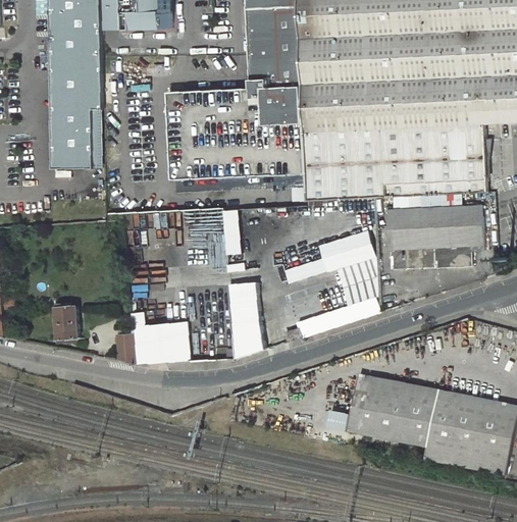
[(90,108),(100,108),(99,0),(48,0),(50,168),(91,167),(90,108)]
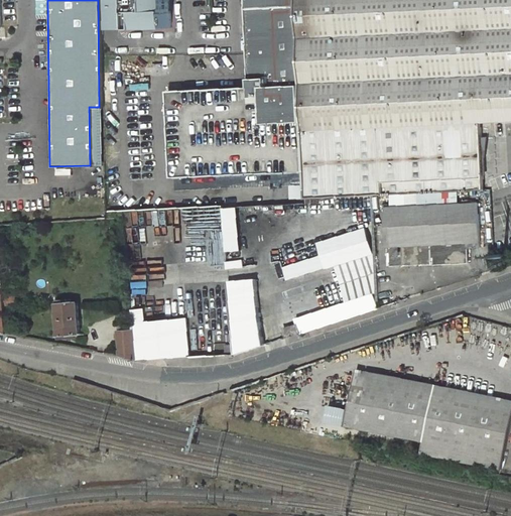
[(112,0),(113,27),(166,27),(165,0),(112,0)]
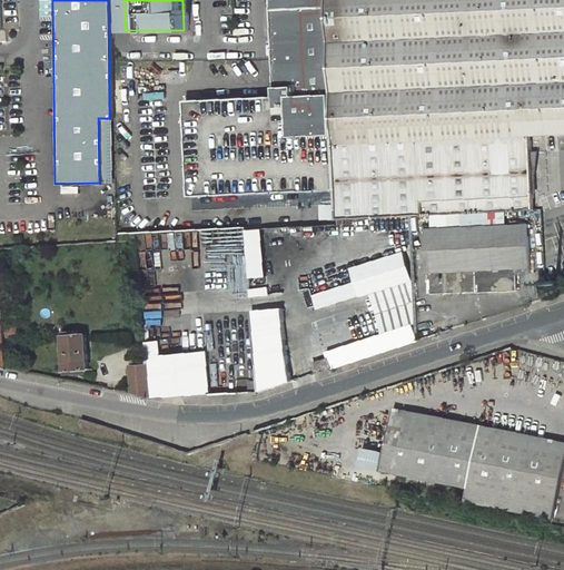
[(266,0),(271,97),(182,99),(185,196),(333,189),(324,0),(266,0)]
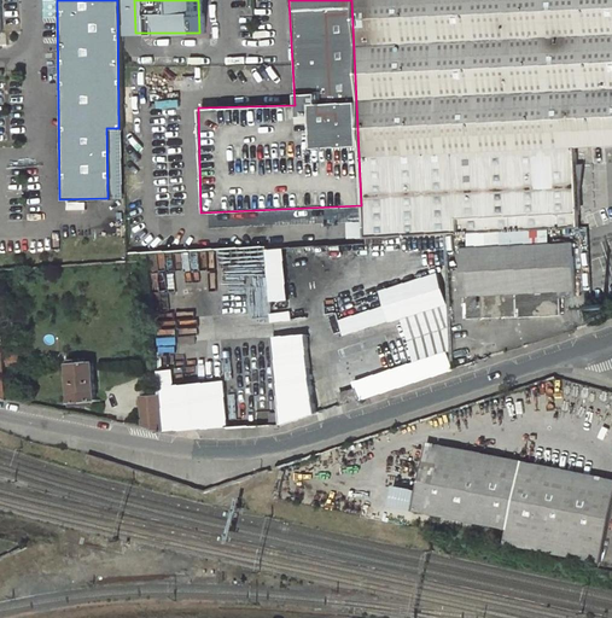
[(611,0),(351,0),(361,205),(362,238),(453,234),(575,228),(570,146),(611,144),(611,0)]
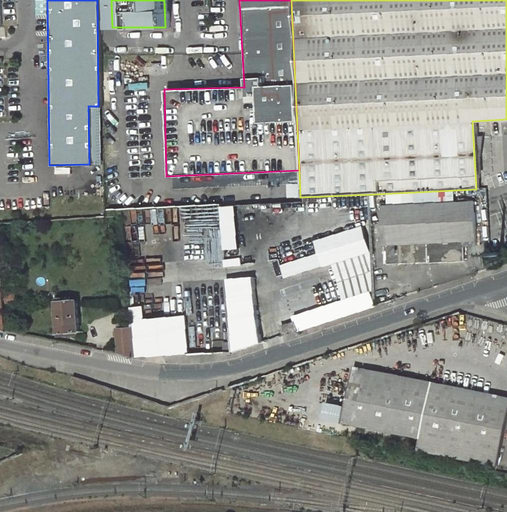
[(285,185),(285,197),(297,196),(297,184),(285,185)]
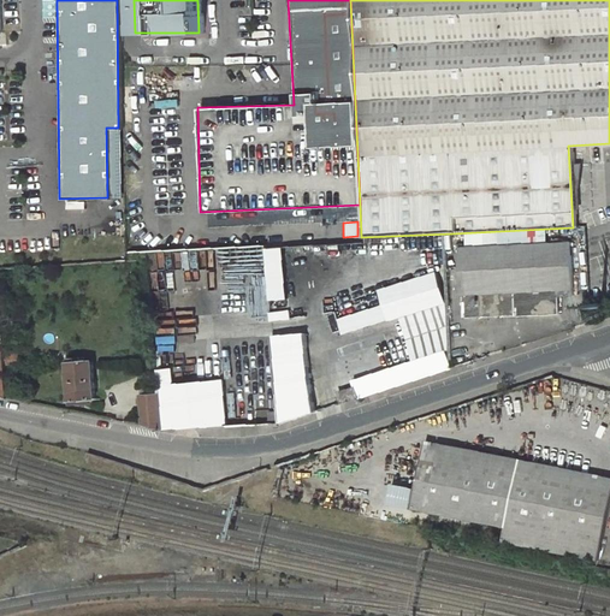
[(567,242),(456,248),(457,272),(462,272),(463,295),(459,296),(460,319),(554,313),(552,295),(552,290),(569,289),(567,242)]
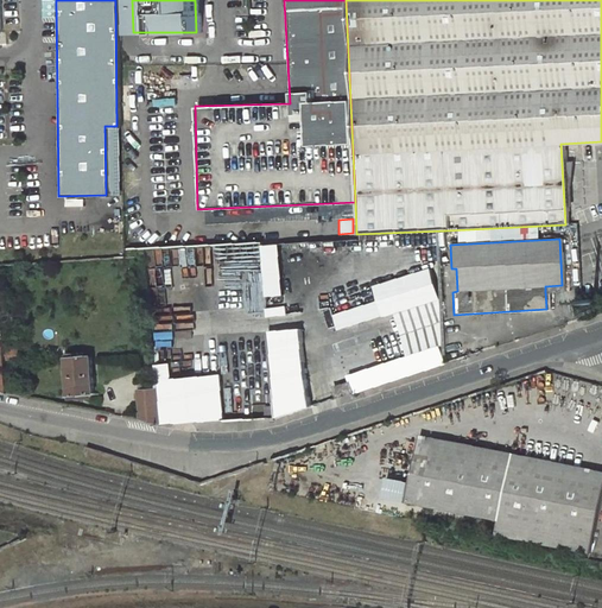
[(280,296),(278,244),(257,245),(260,297),(280,296)]
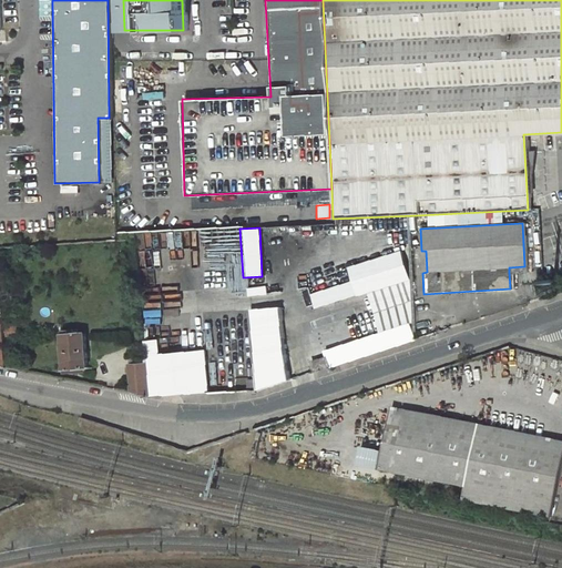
[(399,252),(346,265),(350,282),(307,292),(312,307),(366,294),(375,332),(416,322),(399,252)]
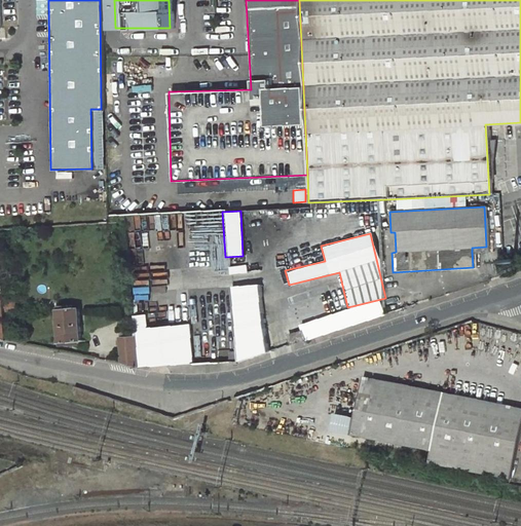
[(249,312),(247,285),(227,286),(229,313),(249,312)]
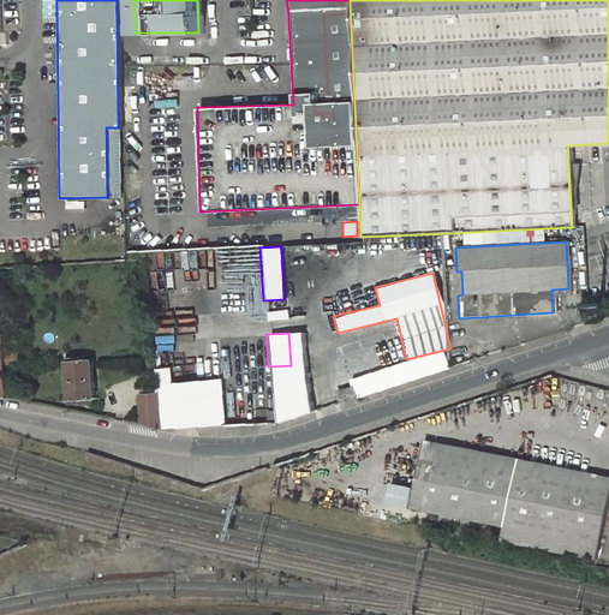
[(374,350),(362,353),(364,363),(376,359),(374,350)]
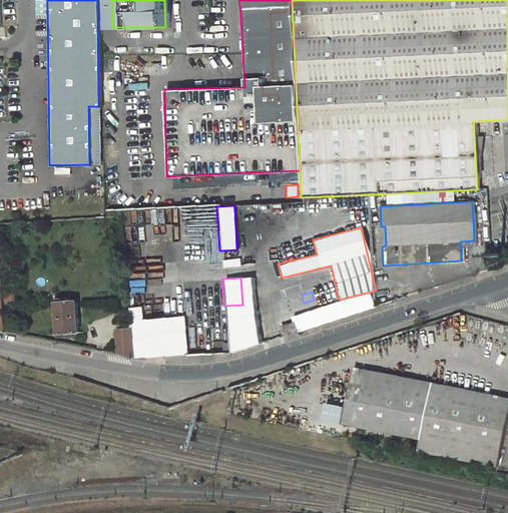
[(13,293),(4,293),(4,303),(13,304),(13,293)]
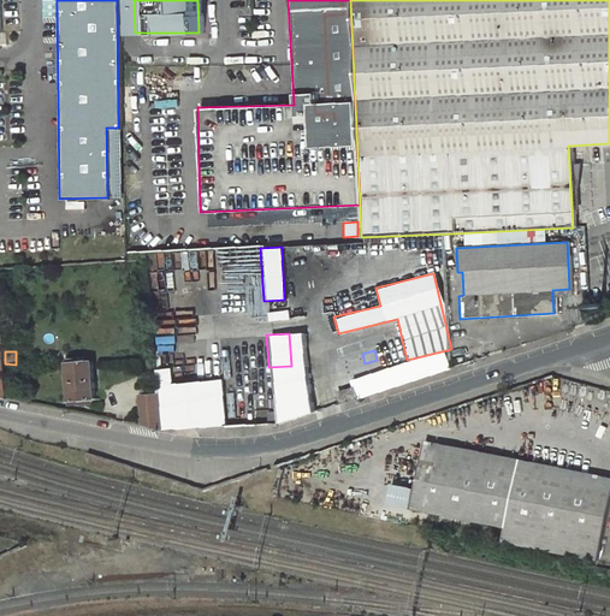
[(437,356),(356,381),(345,385),(347,392),(330,397),(332,406),(442,371),(437,356)]
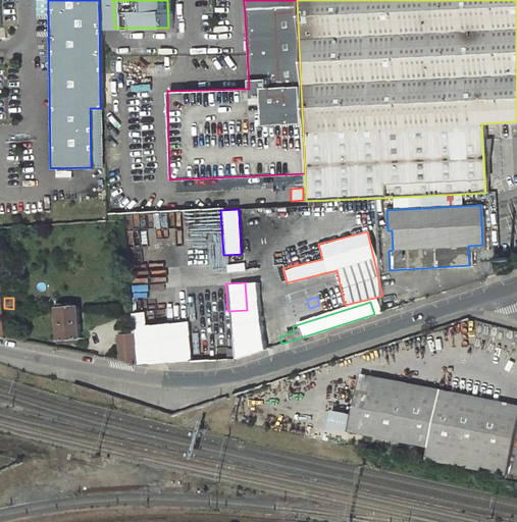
[(75,306),(56,307),(58,338),(79,337),(75,306)]
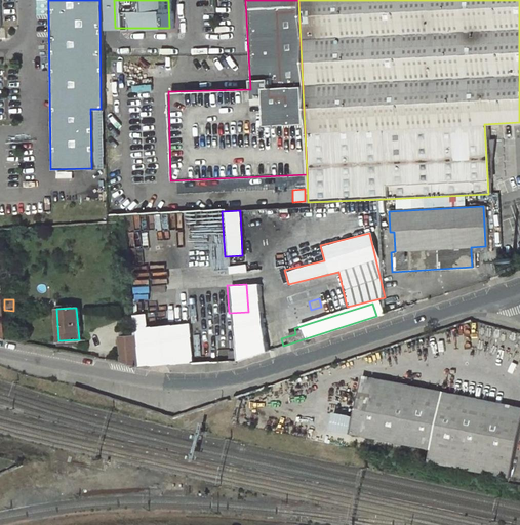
[(258,327),(257,312),(248,312),(229,313),(230,332),(258,327)]
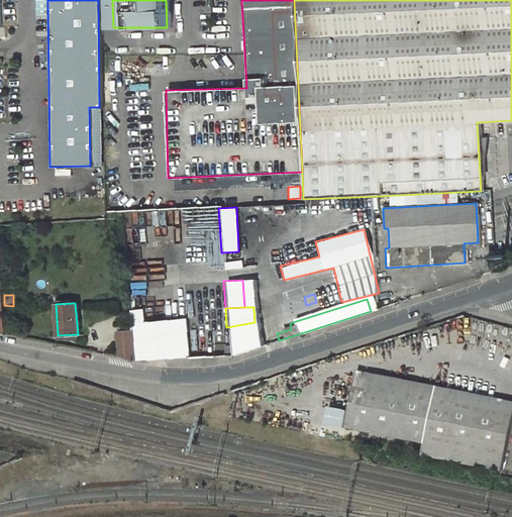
[(184,317),(130,322),(131,328),(134,357),(187,355),(184,317)]
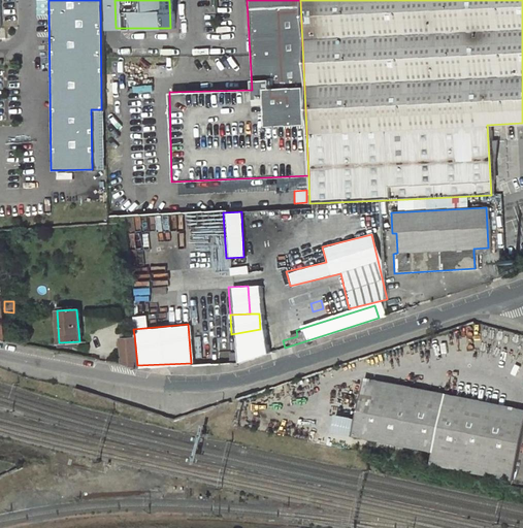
[(262,356),(260,329),(231,334),(232,353),(232,362),(234,362),(239,361),(239,362),(242,361),(242,360),(247,359),(247,360),(262,356)]
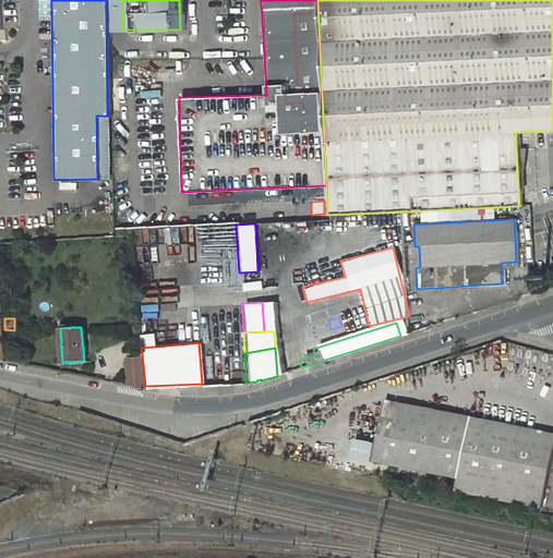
[(142,354),(125,355),(129,385),(144,387),(145,387),(145,386),(142,354)]
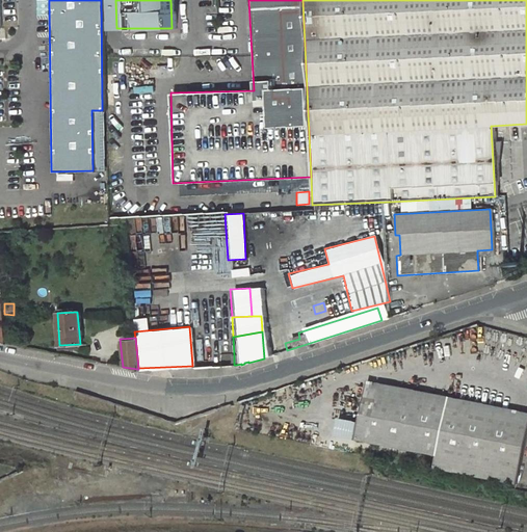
[(234,355),(226,355),(226,365),(234,365),(234,355)]
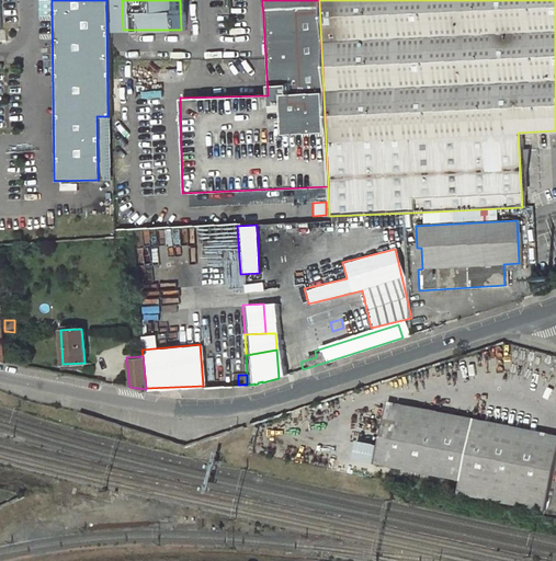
[(387,411),(555,445),(555,435),(389,402),(387,411)]
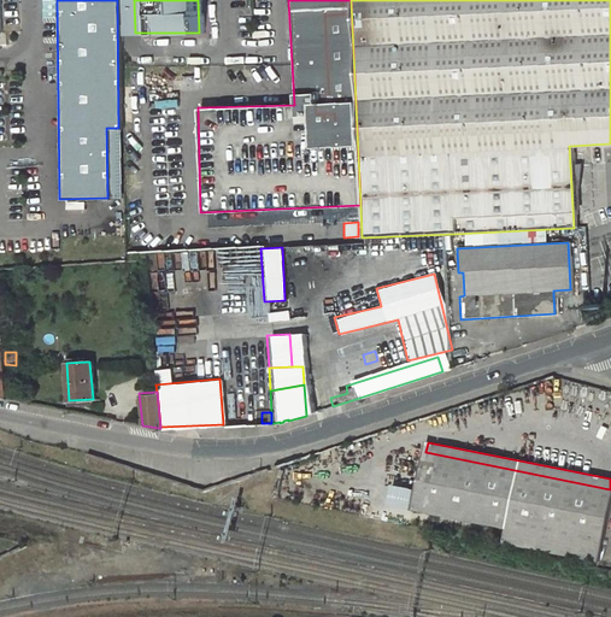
[(413,510),(506,529),(504,544),(597,563),(610,497),(610,489),(426,452),(413,510)]
